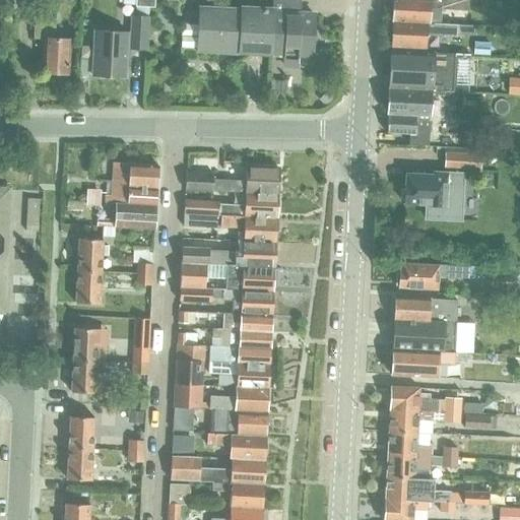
[(272,0),(272,10),(270,54),(283,54),(282,64),(286,67),(294,68),(298,65),(299,55),(312,56),(314,15),(301,14),(301,0),(272,0)]
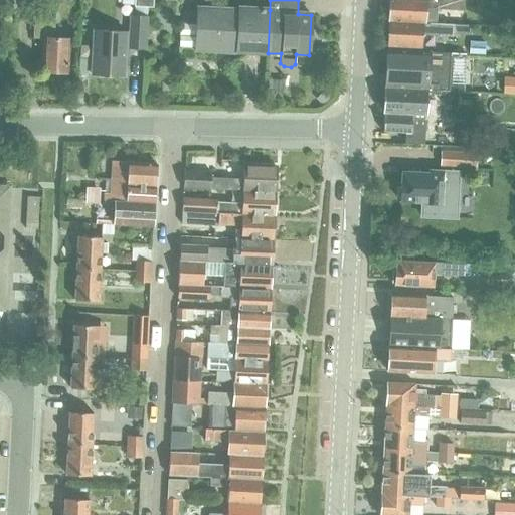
[(389,4),(388,21),(424,23),(436,23),(437,9),(464,10),(463,0),(391,0),(392,4),(389,4)]
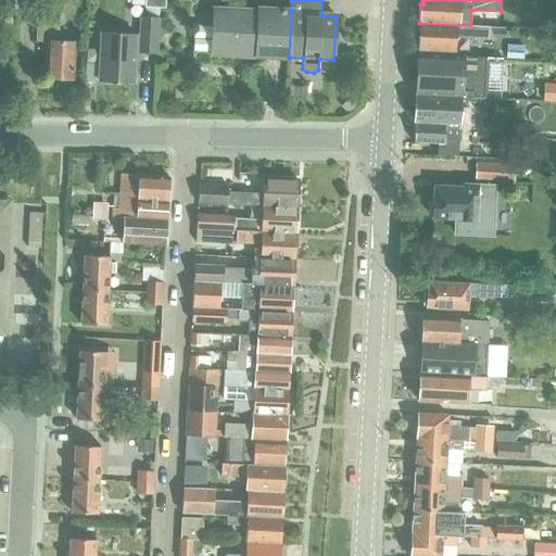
[(211,53),(289,58),(291,11),(258,9),(257,12),(213,9),(213,26),(196,26),(193,50),(211,51),(211,53)]
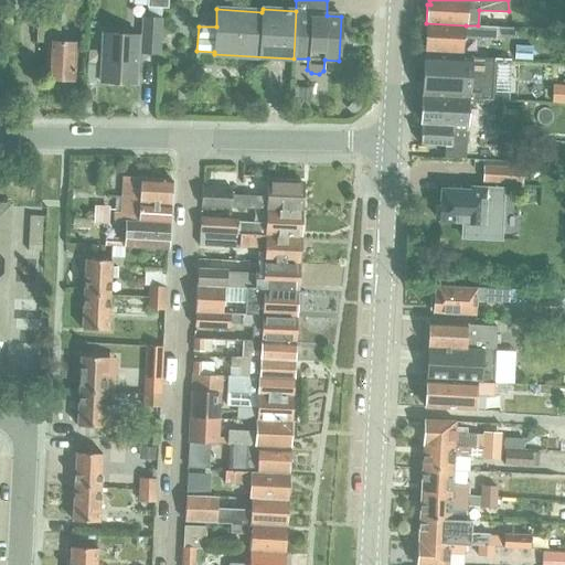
[(49,42),(46,72),(46,78),(74,81),(76,43),(60,42),(61,19),(38,17),(36,42),(49,42)]
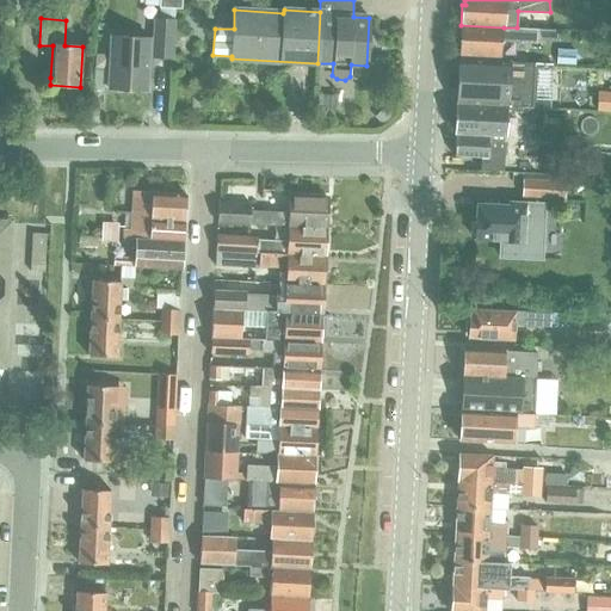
[(111,36),(109,78),(109,88),(147,91),(148,57),(172,59),(174,20),(155,19),(154,38),(111,36)]
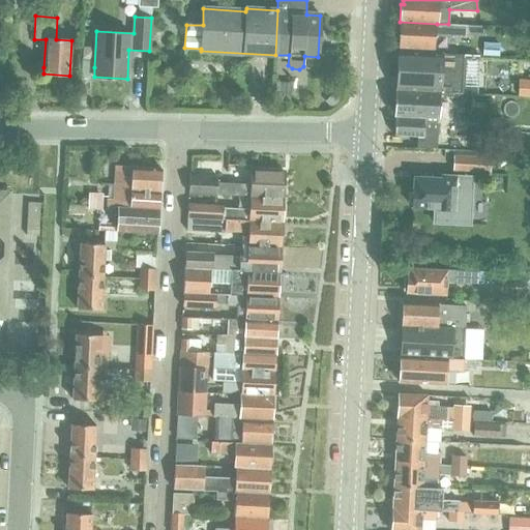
[(437,24),(400,22),(399,47),(433,49),(434,33),(483,36),(484,26),(448,24),(437,24)]
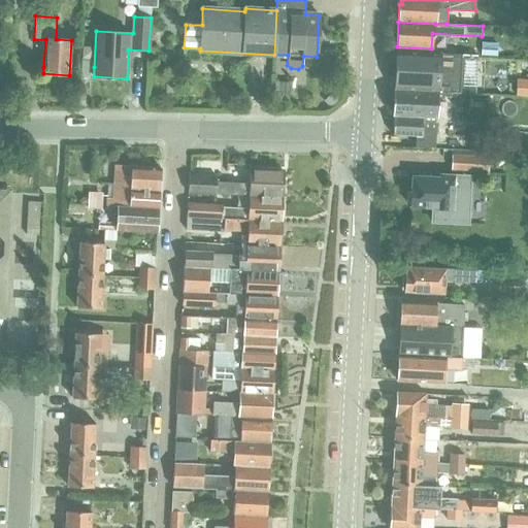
[(396,67),(395,93),(457,96),(459,67),(459,55),(397,52),(396,67)]
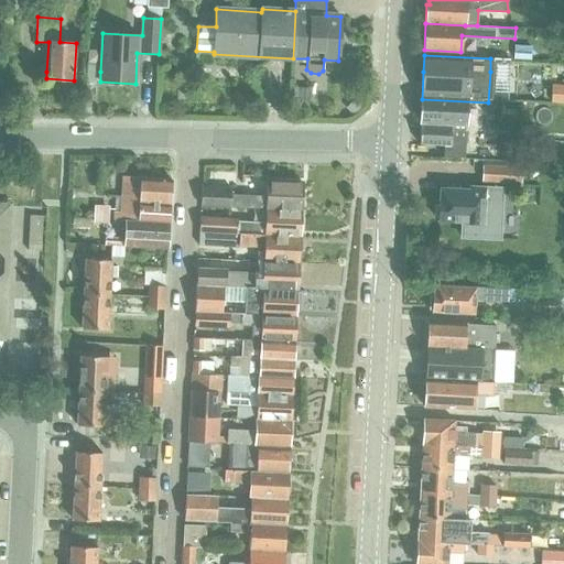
[(488,102),(422,99),(420,144),(444,145),(443,156),(465,158),(467,109),(476,110),(476,109),(490,109),(490,102),(488,102)]
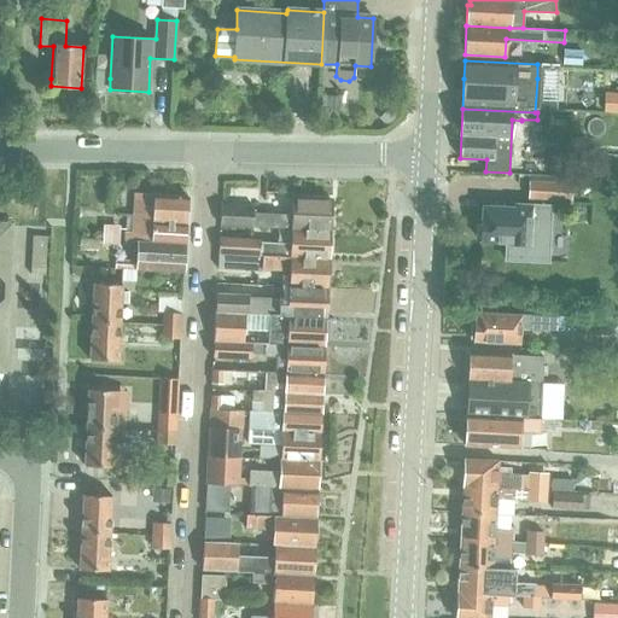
[(558,165),(559,147),(530,145),(529,163),(558,165)]
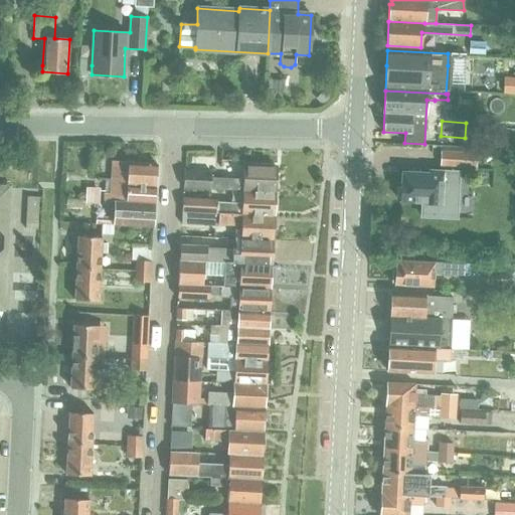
[(441,168),(475,169),(475,156),(442,154),(441,168)]
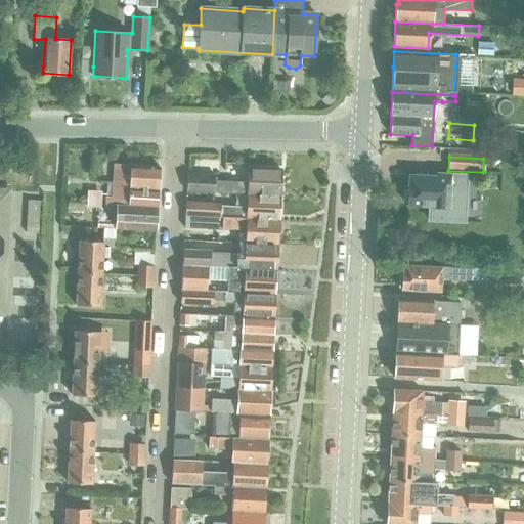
[(105,205),(116,205),(157,207),(159,166),(114,164),(114,179),(118,180),(117,197),(106,197),(105,205)]
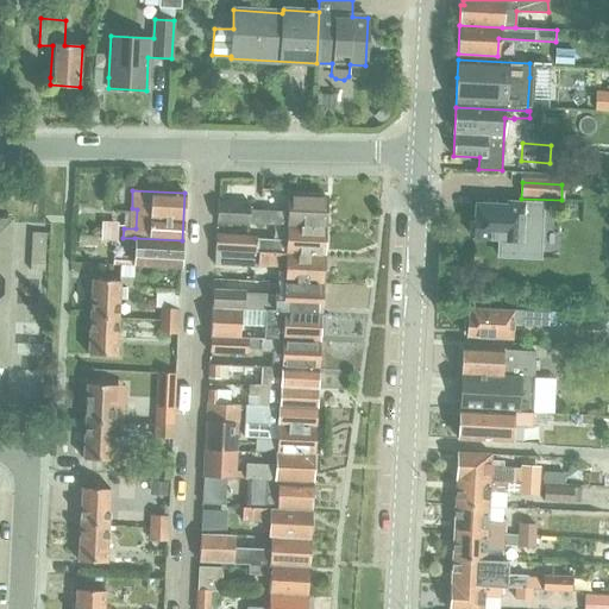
[(288,226),(325,227),(327,199),(289,196),(288,212),(250,211),(250,205),(218,202),(218,223),(249,224),(288,226)]
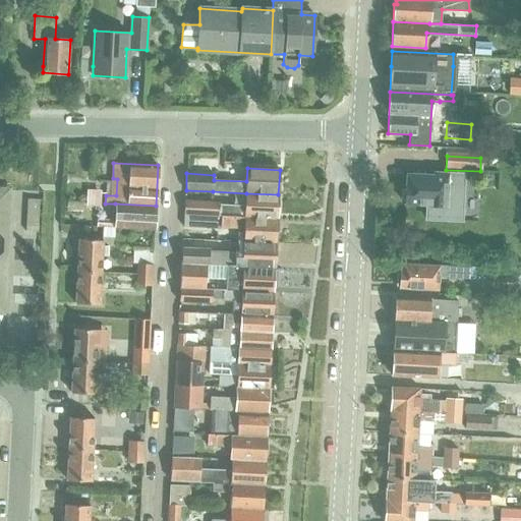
[(401,196),(401,197),(405,200),(405,204),(426,205),(426,219),(461,221),(463,188),(454,187),(455,174),(435,172),(435,175),(426,174),(409,174),(408,178),(408,185),(406,185),(406,187),(406,188),(403,189),(401,190),(401,193),(401,196)]
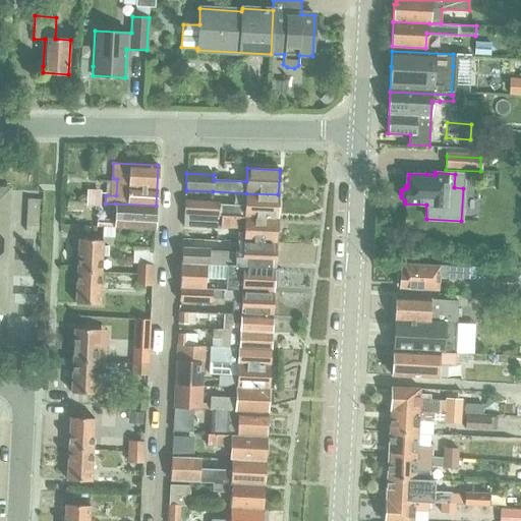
[(0,311),(4,312),(5,270),(9,190),(0,189),(0,311)]
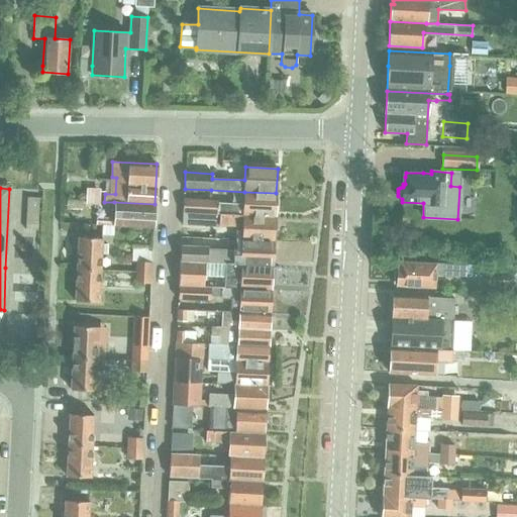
[(218,215),(275,217),(276,193),(244,192),(244,205),(220,203),(220,206),(208,205),(208,200),(184,199),(183,213),(216,215),(218,215)]
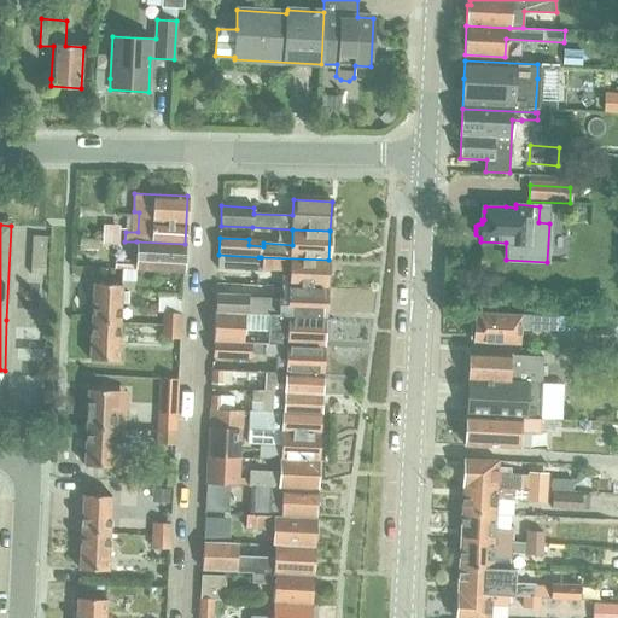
[(185,244),(136,242),(135,261),(116,260),(115,269),(184,273),(185,244)]
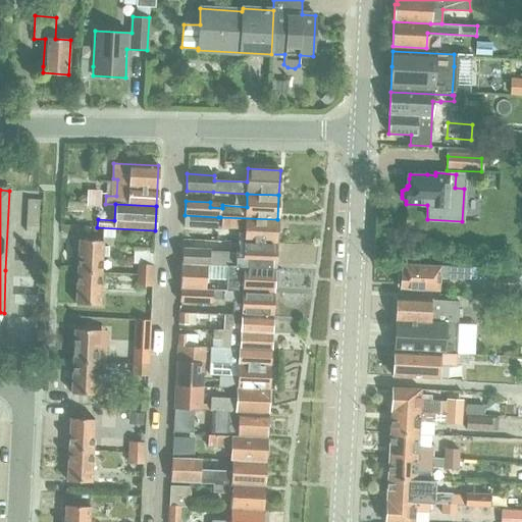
[(217,229),(218,217),(185,215),(184,227),(217,229)]
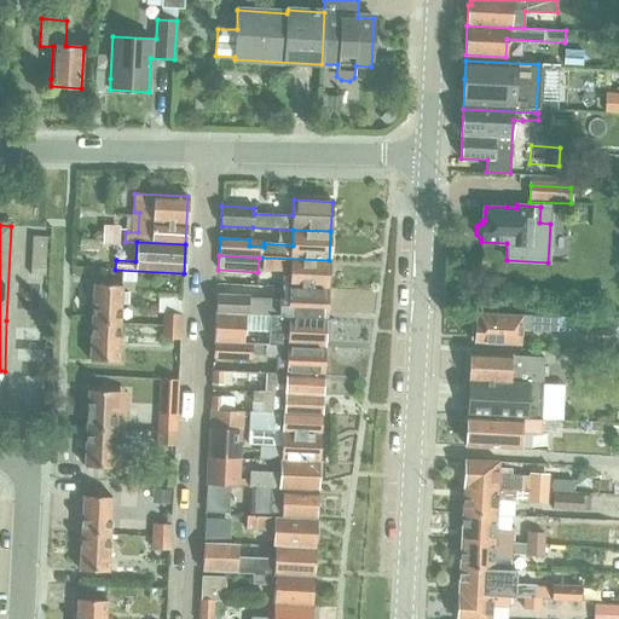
[(287,288),(327,289),(329,260),(261,258),(261,270),(288,271),(287,288)]
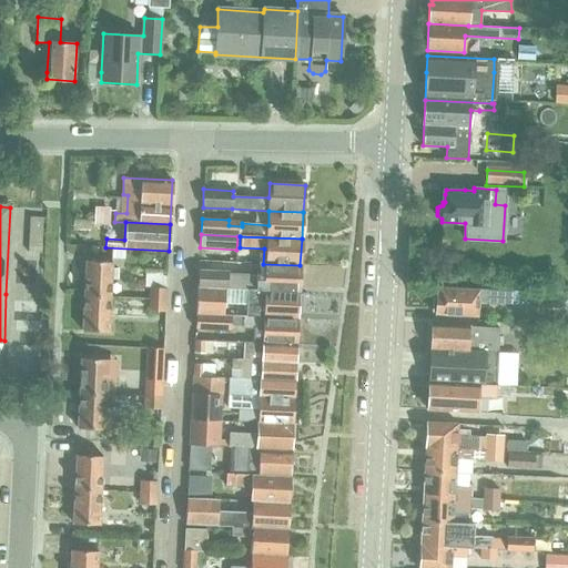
[(85,261),(84,296),(110,297),(111,279),(118,279),(119,269),(111,269),(111,262),(85,261)]
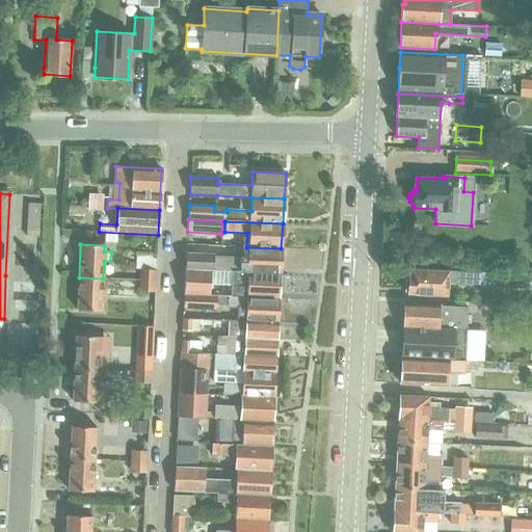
[(243,272),(280,273),(281,248),(246,247),(246,258),(214,257),(214,255),(186,253),(186,270),(211,271),(234,272),(243,272)]
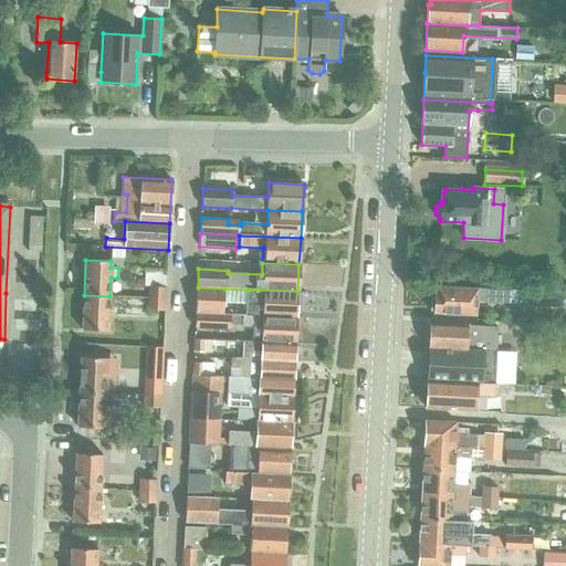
[(148,286),(148,297),(165,299),(165,286),(148,286)]
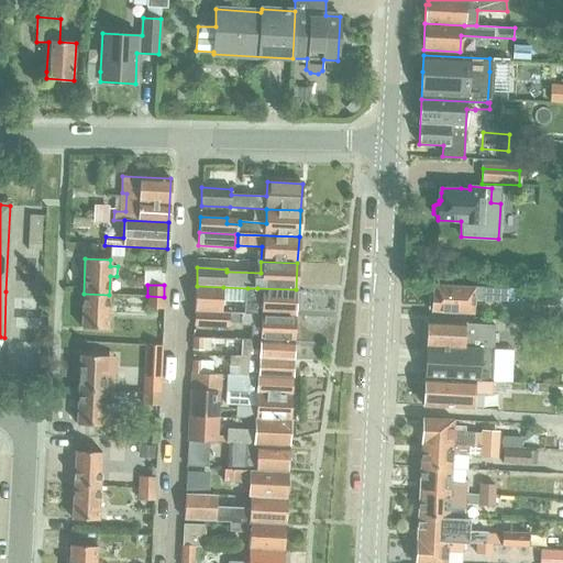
[(521,289),(508,288),(434,285),(433,295),(430,294),(429,307),(432,307),(432,311),(473,313),(474,300),(508,301),(508,298),(520,299),(521,289)]
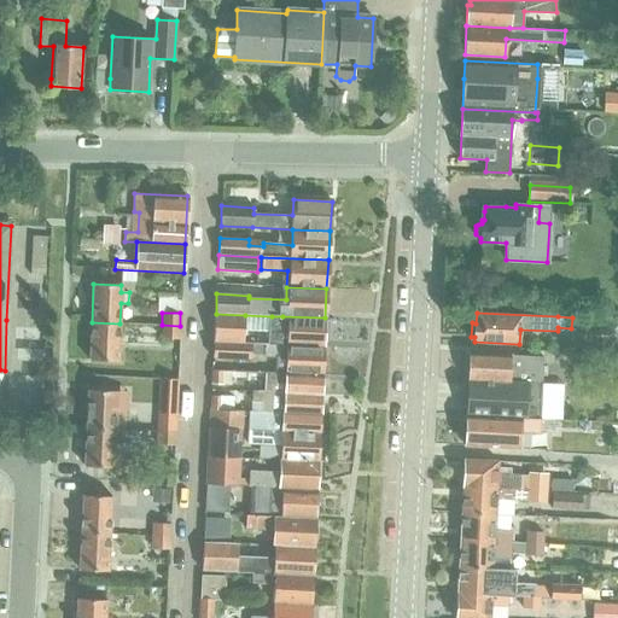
[(216,314),(214,343),(244,344),(245,315),(216,314)]
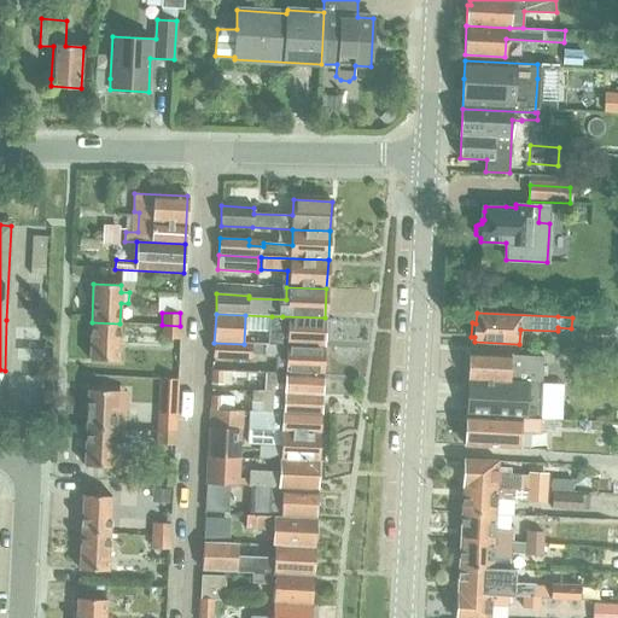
[(283,316),(272,316),(270,345),(280,347),(286,345),(324,348),(325,318),(283,316)]
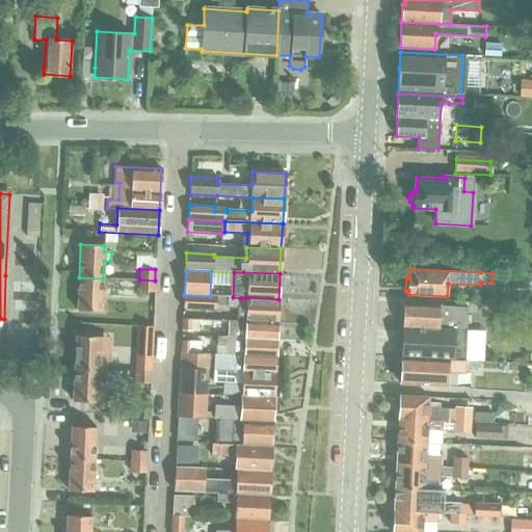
[(103,278),(79,277),(77,311),(101,312),(103,278)]
